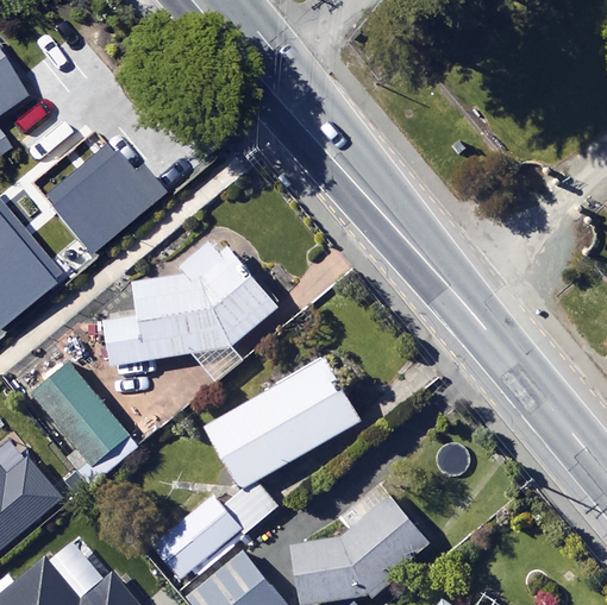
[(0,150),(5,147),(0,140),(0,109),(24,94),(0,58),(0,150)]
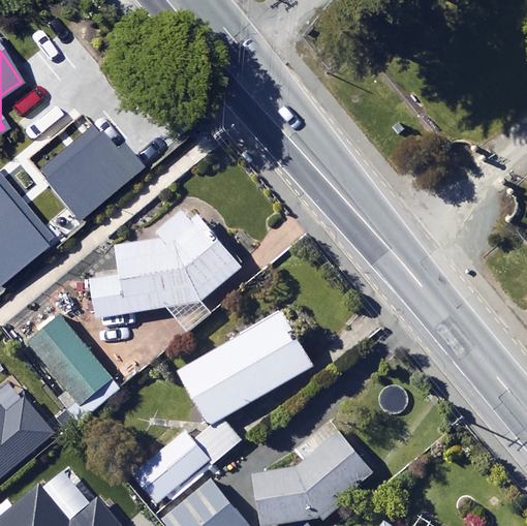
[(92,120),(35,166),(78,218),(143,164),(124,141),(115,148),(92,120)]
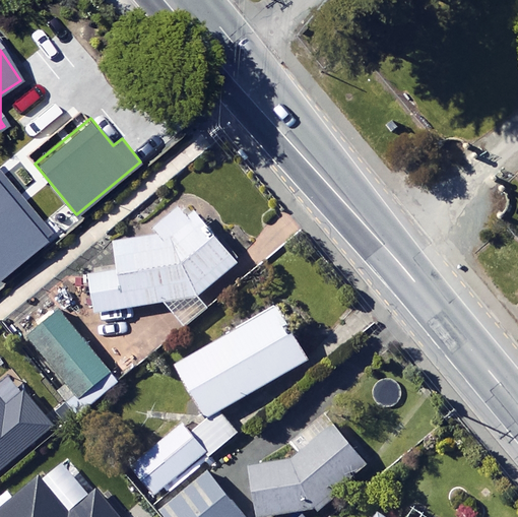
[(0,275),(53,233),(0,169),(0,275)]
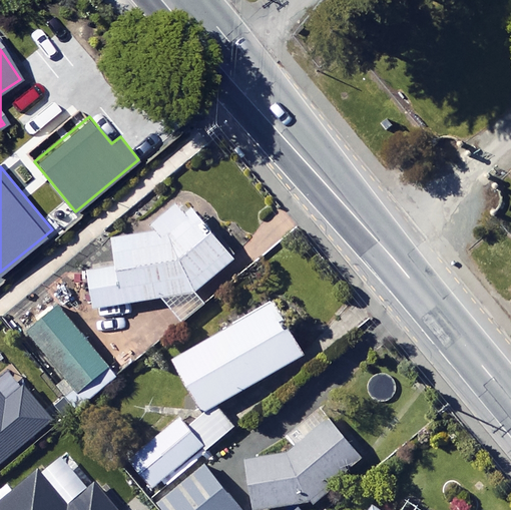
[(234,259),(179,201),(153,221),(157,227),(150,232),(112,238),(116,261),(87,266),(94,309),(192,292),(234,259)]
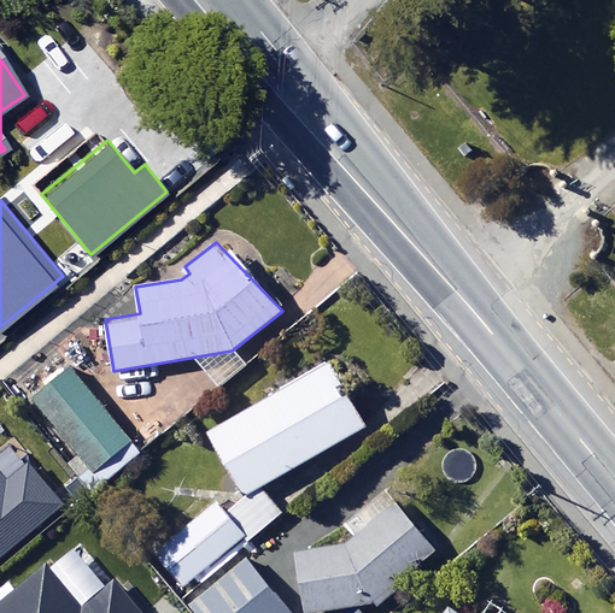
[(208,431),(244,495),(364,426),(329,363),(208,431)]
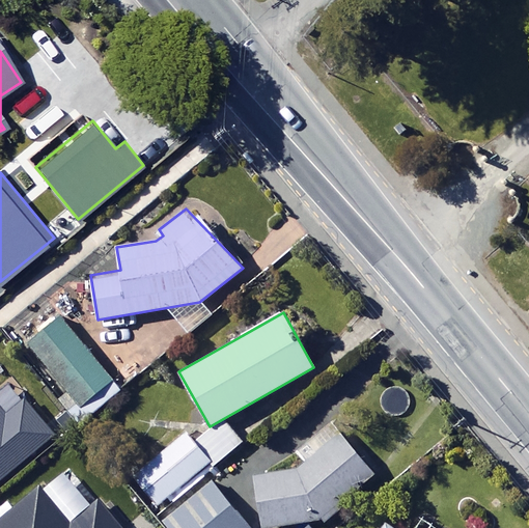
[(118,392),(60,318),(30,342),(88,416),(118,392)]
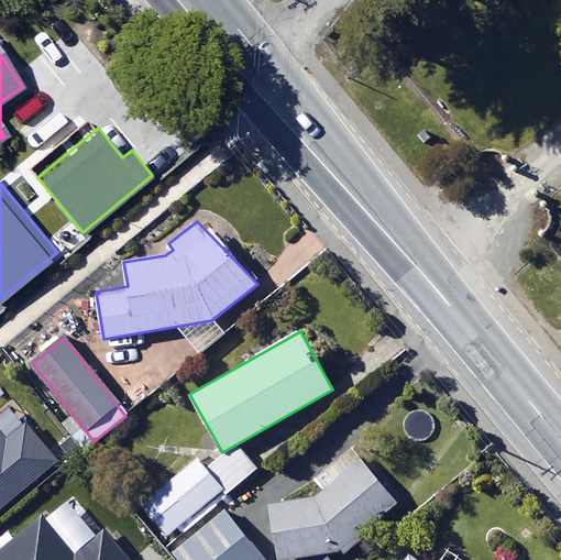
[(0,507),(56,462),(25,426),(6,442),(0,435),(0,507)]
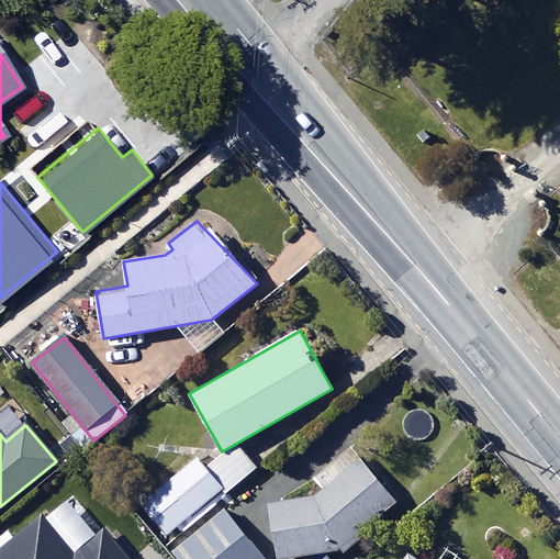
[(266,558),(268,558),(347,549),(399,499),(346,444),(315,474),(325,484),(321,489),(245,498),(237,489),(175,543),(188,558),(266,558)]
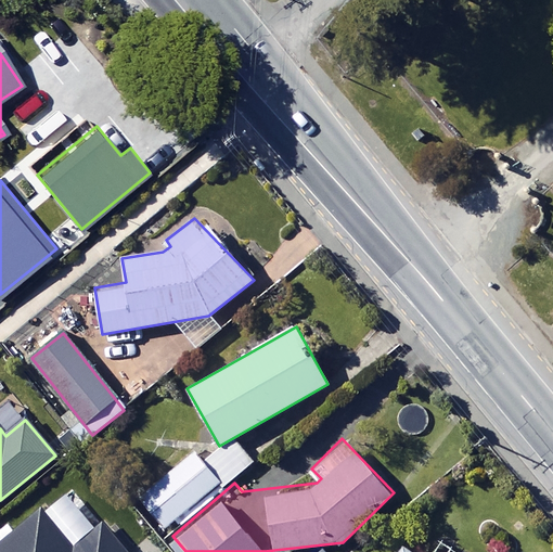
[(178,524),(248,464),(228,440),(203,462),(194,451),(140,498),(166,528),(175,521),(178,524)]
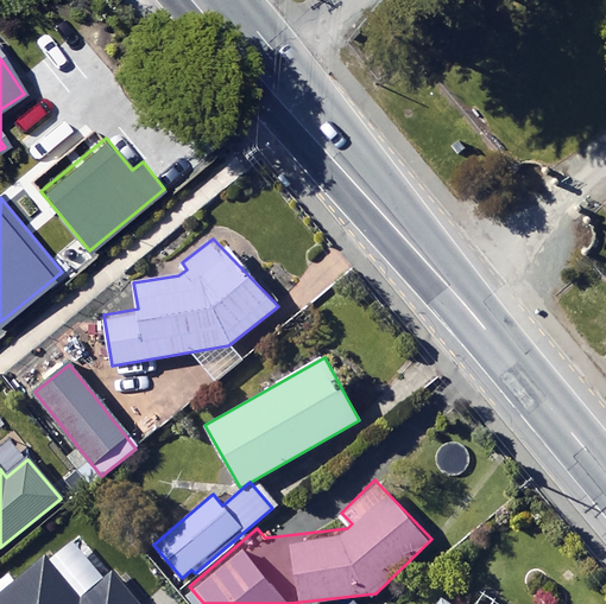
[(80,599),(45,558),(0,595),(0,603),(137,603),(111,573),(80,599)]
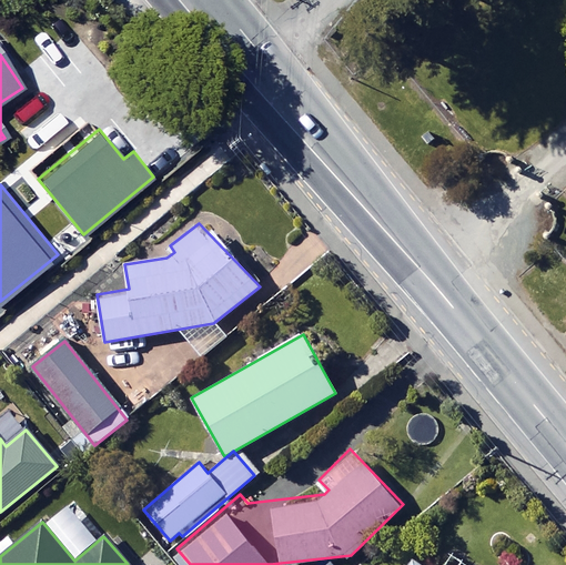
All buildings are outlined.
